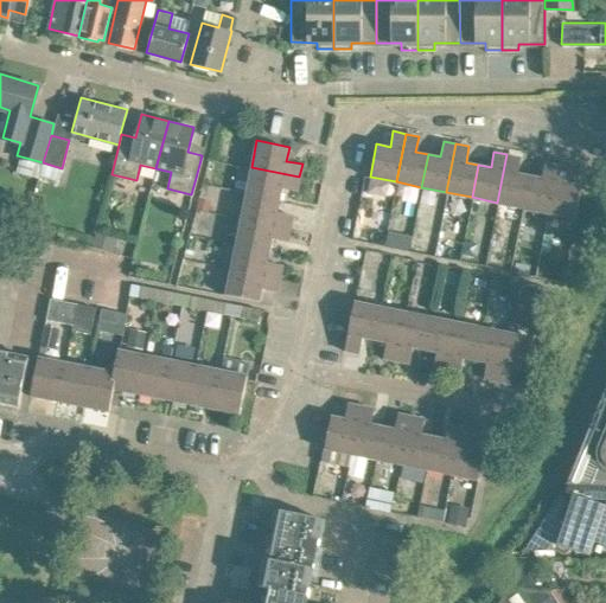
[(522,207),(529,175),(517,172),(520,156),(506,154),(497,203),(522,207)]
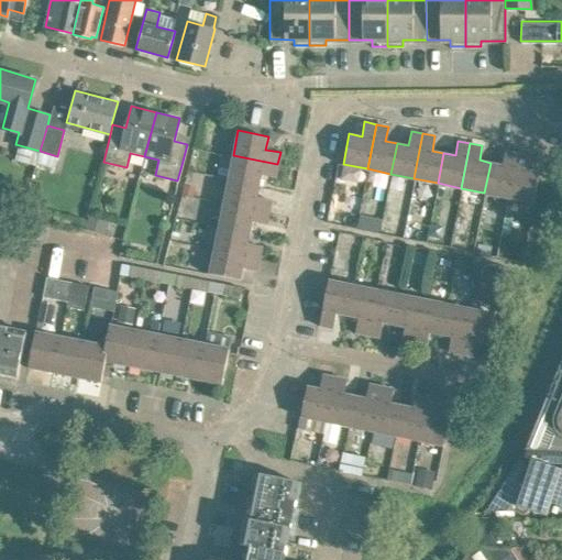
[(507,197),(517,153),(505,150),(502,165),(491,163),(484,193),(507,197)]
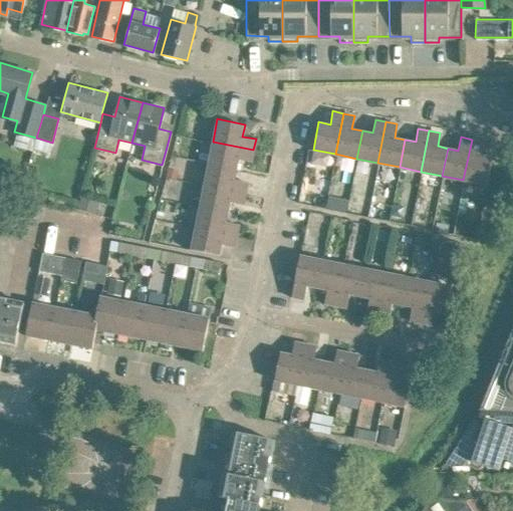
[(486,185),(491,157),(480,155),(483,142),(472,140),(463,180),(486,185)]
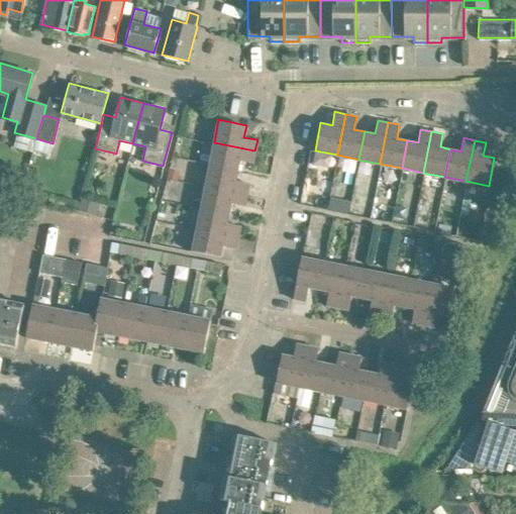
[(252,162),(254,150),(214,142),(209,164),(237,170),(239,159),(252,162)]
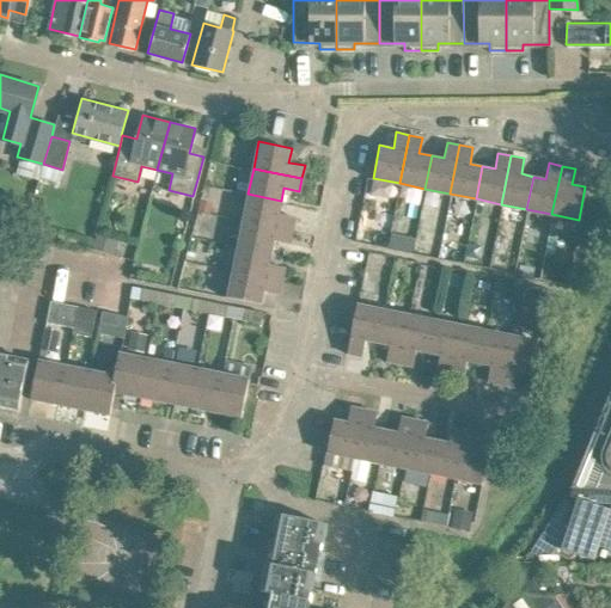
[(279,213),(281,201),(248,194),(243,219),(292,229),(294,216),(279,213)]
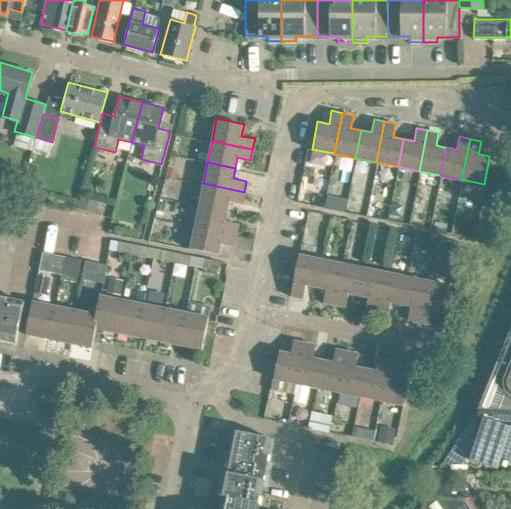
[(166,168),(164,175),(174,178),(176,170),(166,168)]
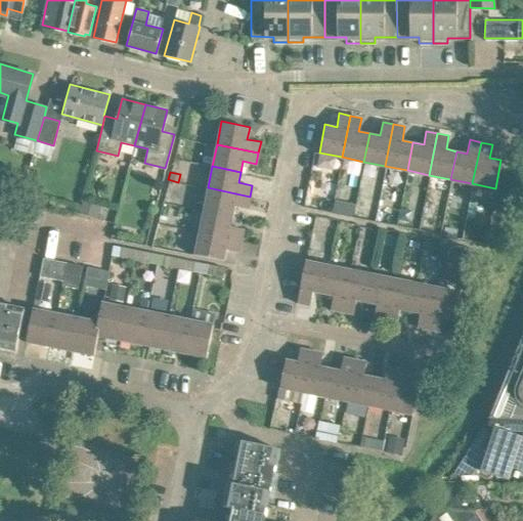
[(248,207),(250,197),(208,187),(204,209),(231,215),(233,205),(248,207)]
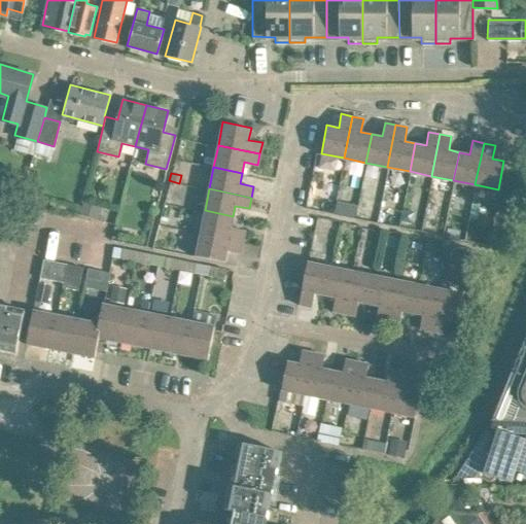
[(82,202),(79,213),(96,218),(97,214),(99,206),(82,202)]
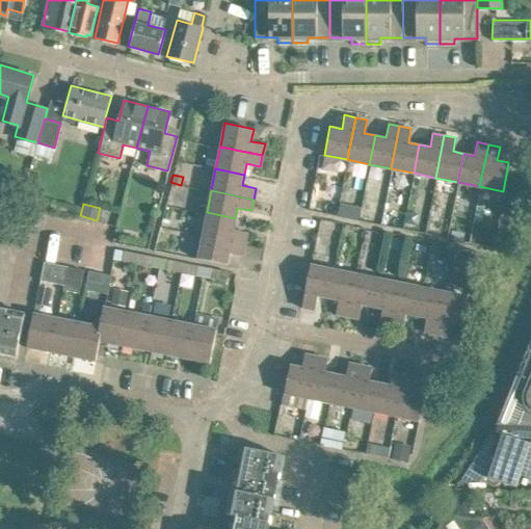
[(233,229),(235,218),(207,212),(203,235),(244,243),(247,232),(233,229)]
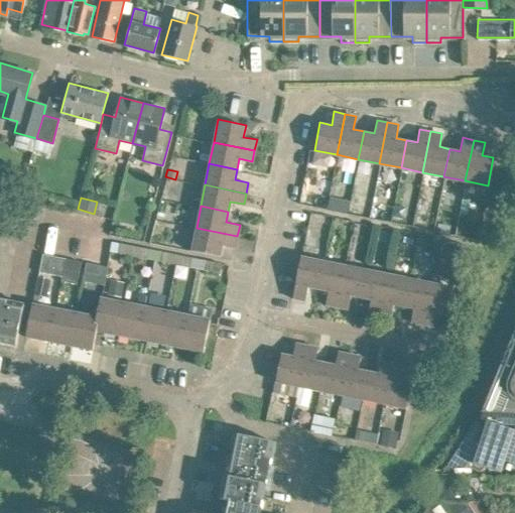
[(235,247),(237,236),(197,228),(191,250),(220,255),(222,244),(235,247)]
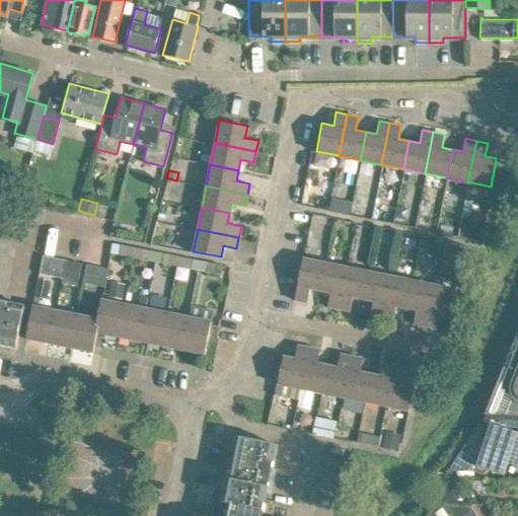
[(133,255),(135,246),(121,243),(119,252),(133,255)]
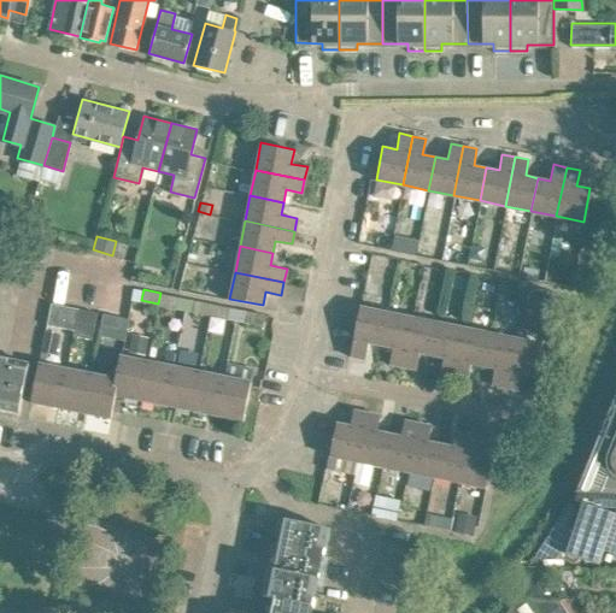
[(175,307),(177,295),(160,293),(158,304),(175,307)]
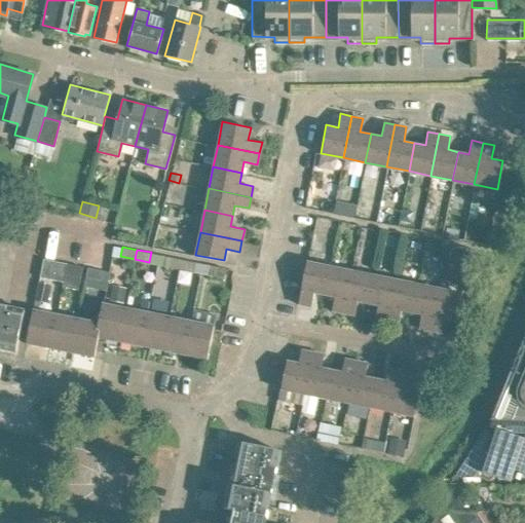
[(179,268),(181,258),(165,255),(164,265),(179,268)]
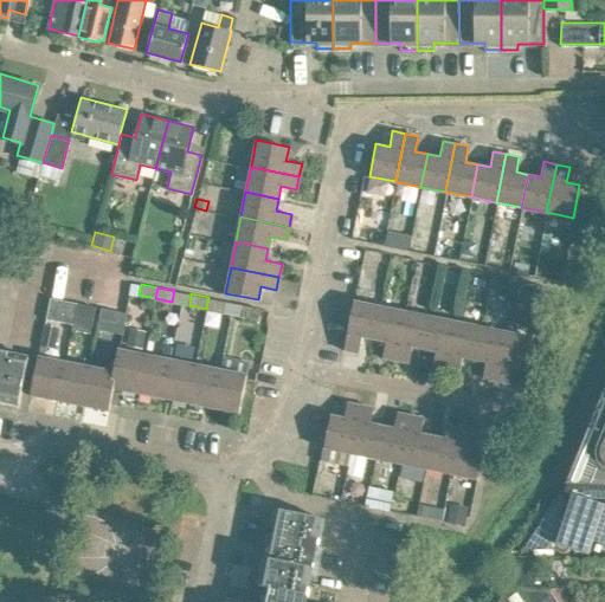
[(68,322),(72,301),(50,296),(45,317),(68,322)]
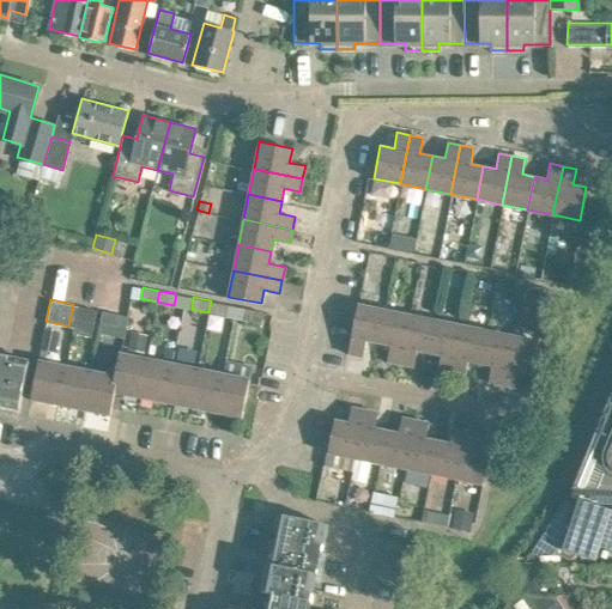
[(225,315),(228,304),(211,300),(208,312),(225,315)]
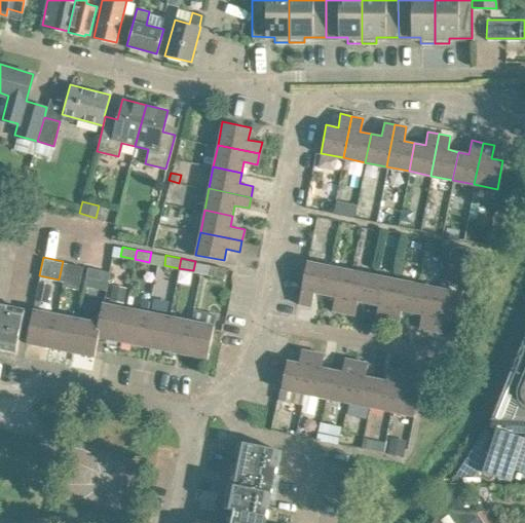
[(324,294),(330,265),(306,260),(298,302),(310,305),(313,292),(324,294)]
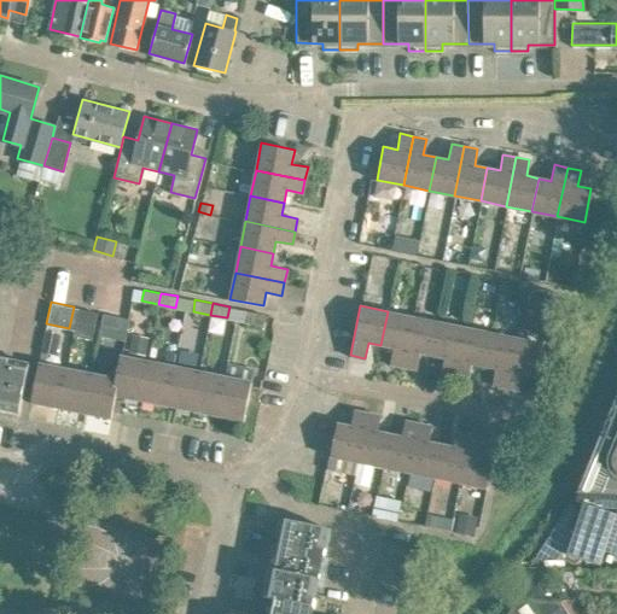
[(91,339),(97,311),(74,307),(69,328),(74,329),(73,335),(91,339)]
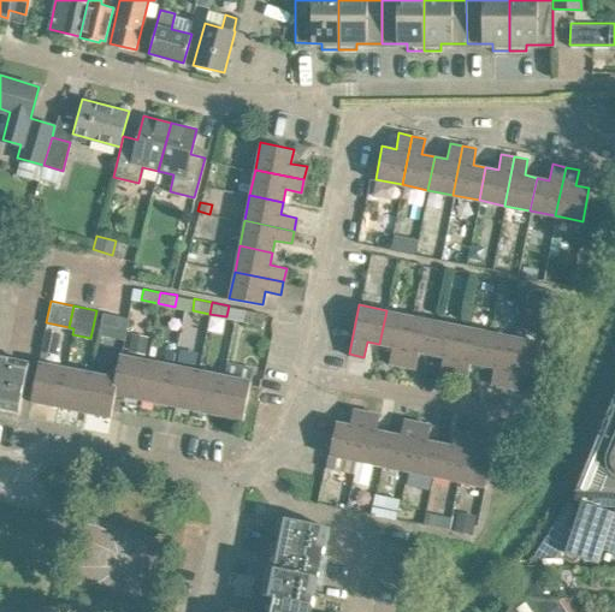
[(261,324),(264,313),(247,309),(244,320),(261,324)]
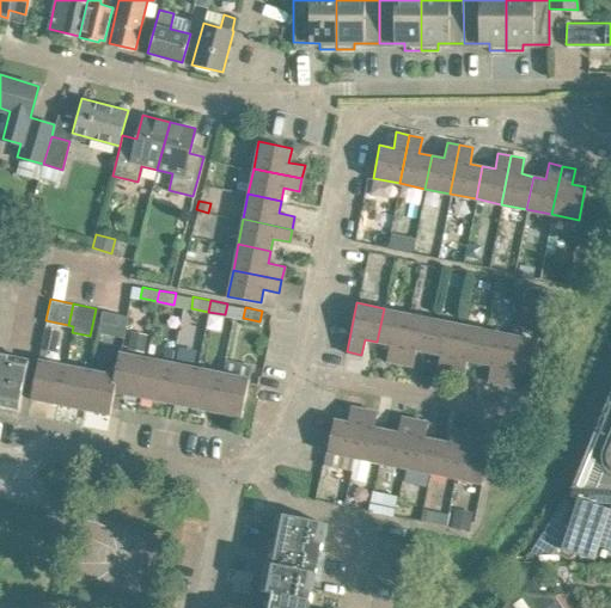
[(399,362),(409,313),(384,308),(377,342),(389,344),(386,360),(399,362)]
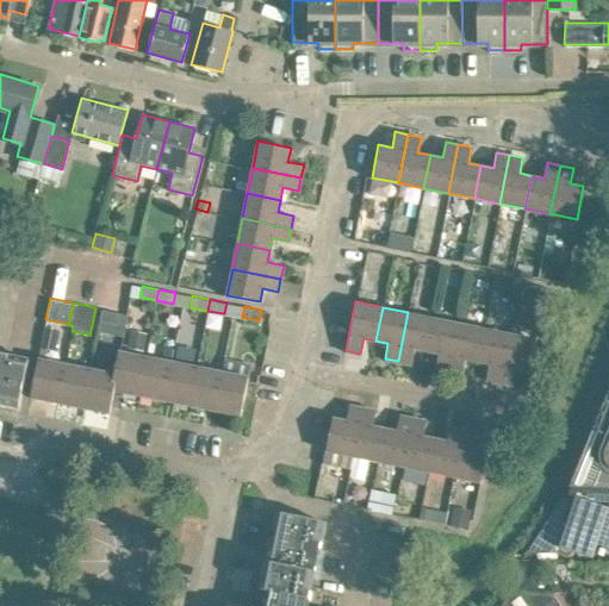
[(116,325),(118,312),(101,308),(99,322),(116,325)]
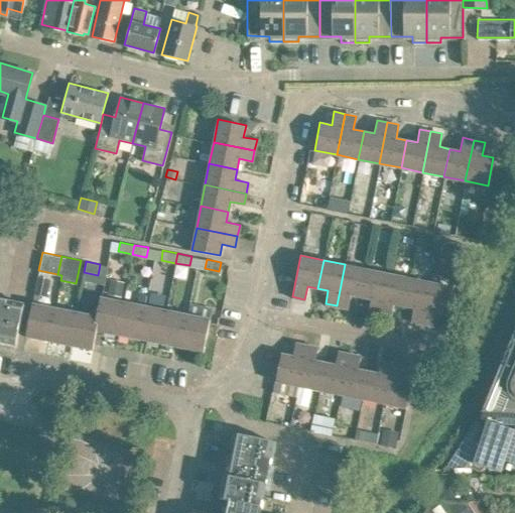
[(360,296),(366,269),(345,264),(337,305),(348,307),(350,294),(360,296)]
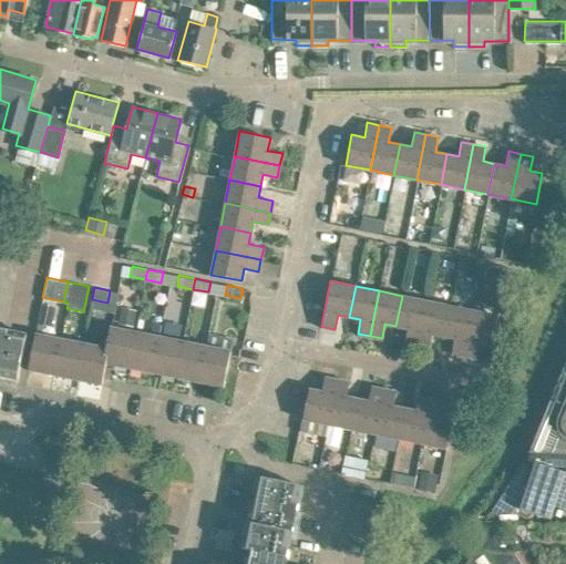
[(417,346),(425,300),(402,296),(395,326),(408,328),(404,344),(417,346)]
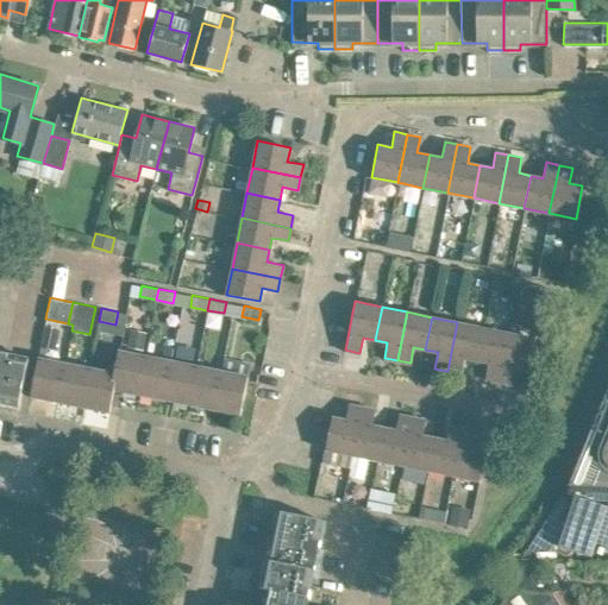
[(476,360),(482,327),(457,322),(447,371),(461,373),(463,358),(476,360)]
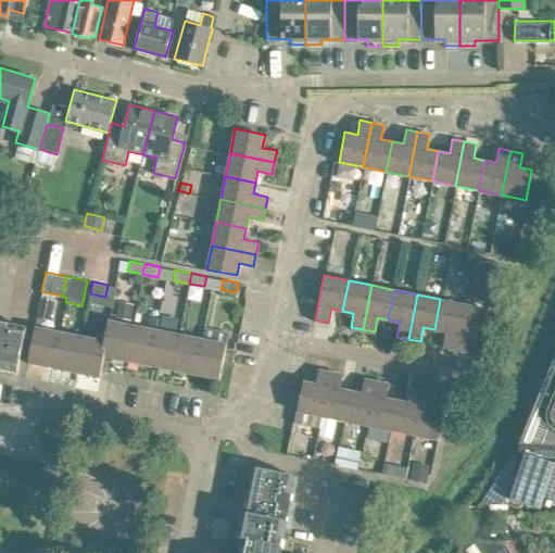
[(41,296),(39,304),(54,308),(57,299),(41,296)]
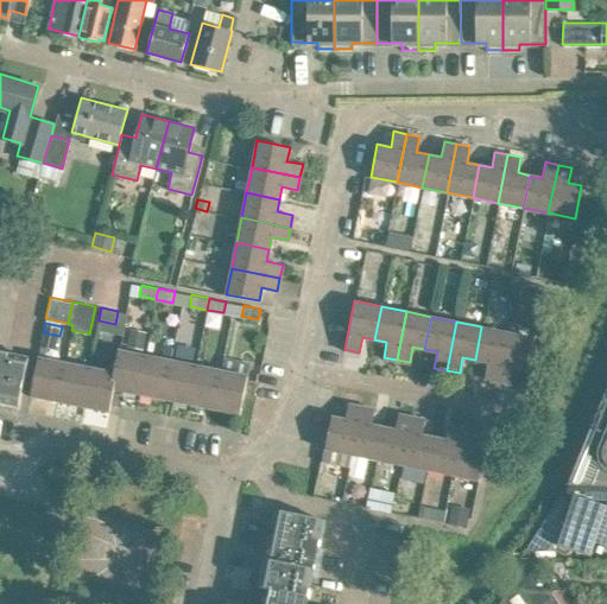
[(497,380),(507,332),(481,326),(475,360),(487,362),(484,377),(497,380)]
